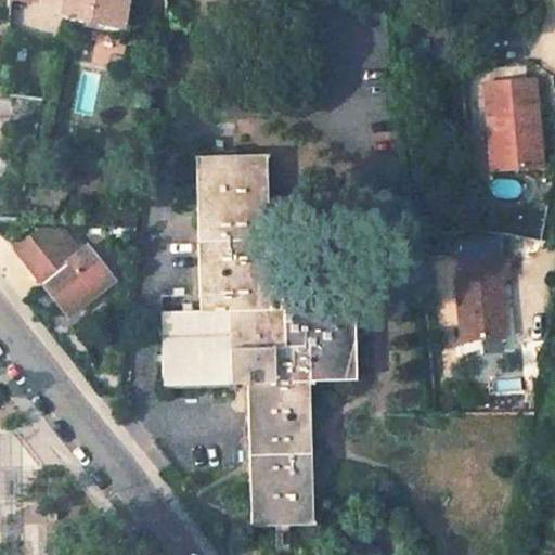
[(65,0),(63,16),(115,27),(118,0),(65,0)]
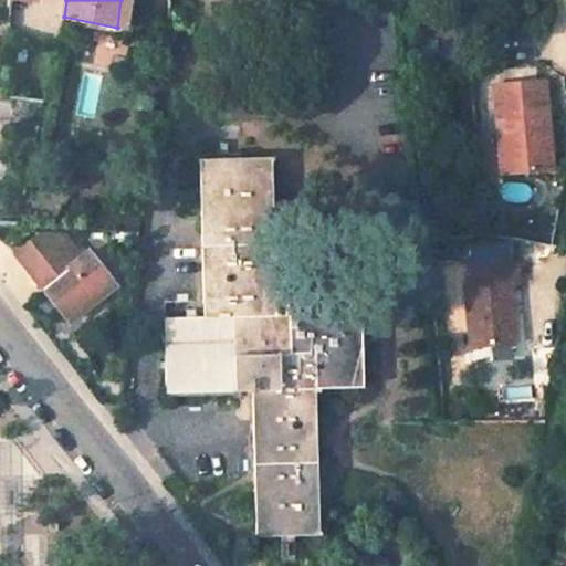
[(121,0),(117,28),(126,29),(130,0),(121,0)]
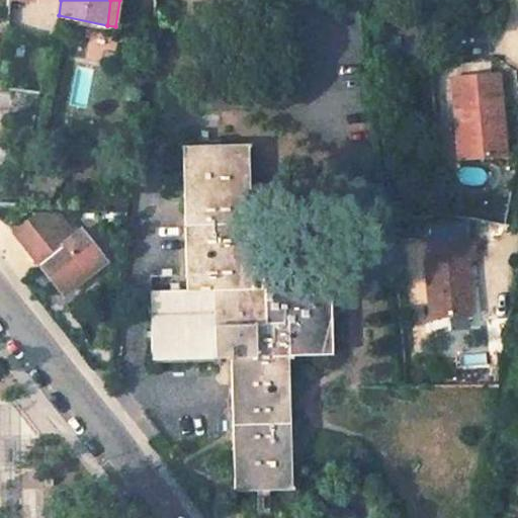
[(82,58),(106,67),(116,39),(92,30),(82,58)]
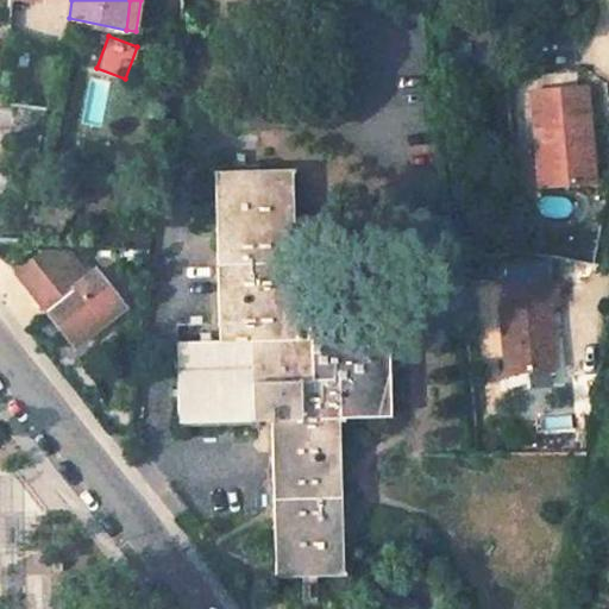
[(538,113),(545,183),(592,179),(583,83),(528,88),(531,114),(538,113)]
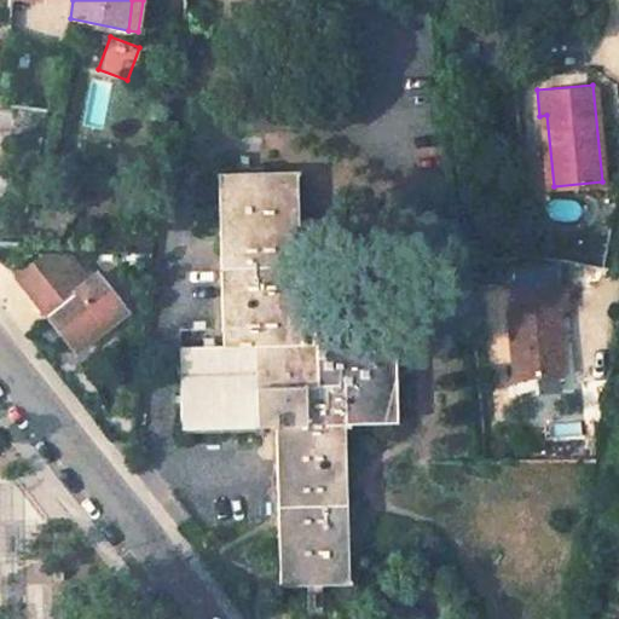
[(6,104),(0,160),(0,244),(24,246),(51,109),(6,104)]
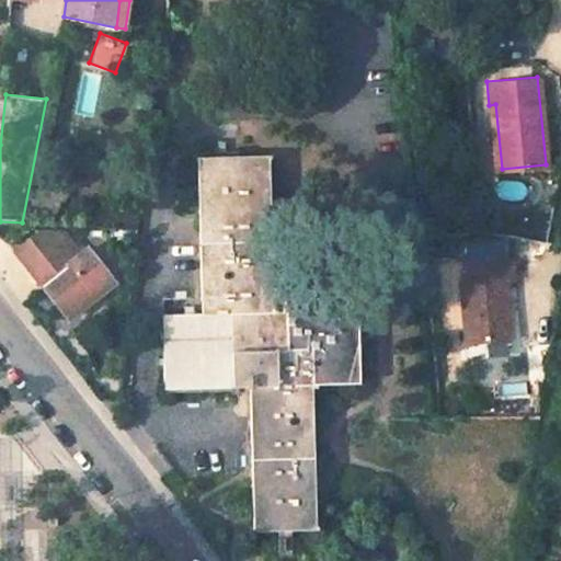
[(502,169),(495,104),(489,105),(494,170),(502,169)]
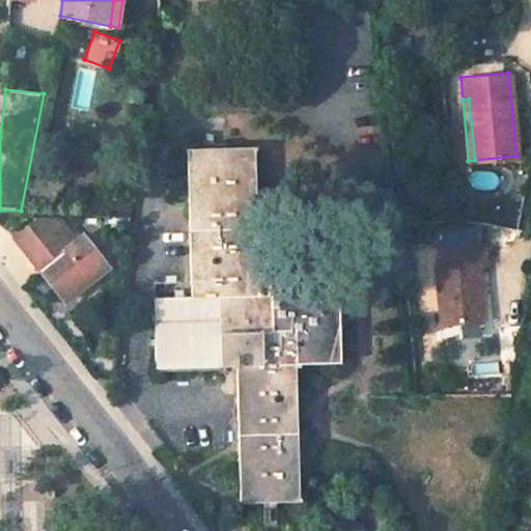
[(236,366),(240,502),(262,502),(275,502),(298,501),(295,364),(340,363),(339,274),(269,276),(269,286),(260,286),(256,148),(188,149),(190,297),(154,298),(155,368),(219,366),(219,359),(236,359),(236,366)]
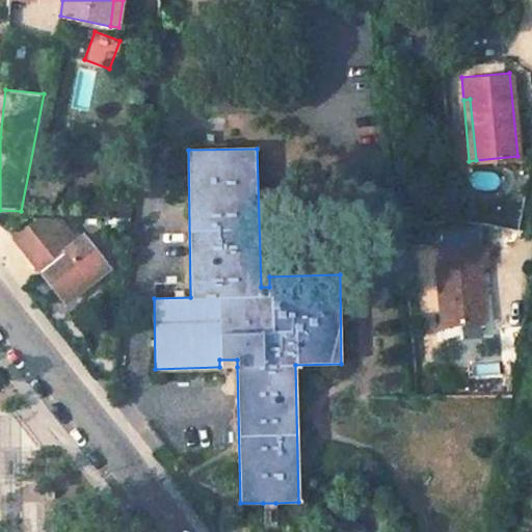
[(12,237),(65,303),(107,269),(82,238),(62,254),(34,218),(12,237)]
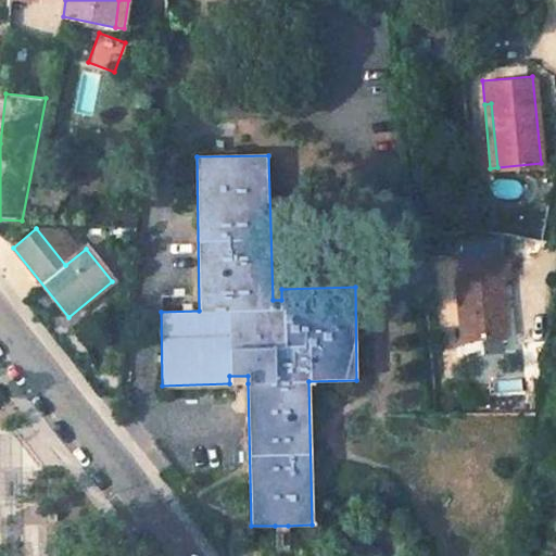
[(454,276),(458,335),(479,333),(504,332),(501,275),(507,275),(506,256),(458,258),(460,276),(454,276)]
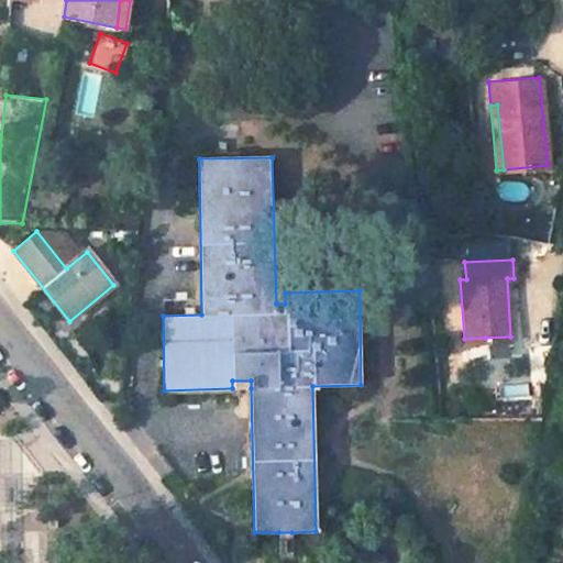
[(510,337),(485,338),(485,350),(510,349),(510,337)]
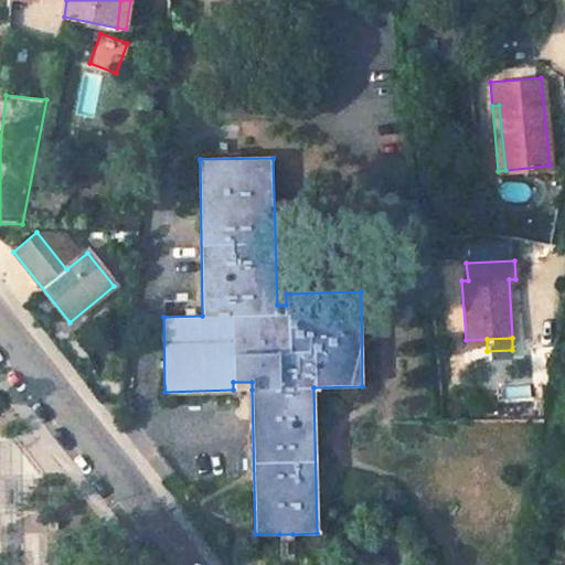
[(279,534),(279,562),(295,562),(292,534),(279,534)]
